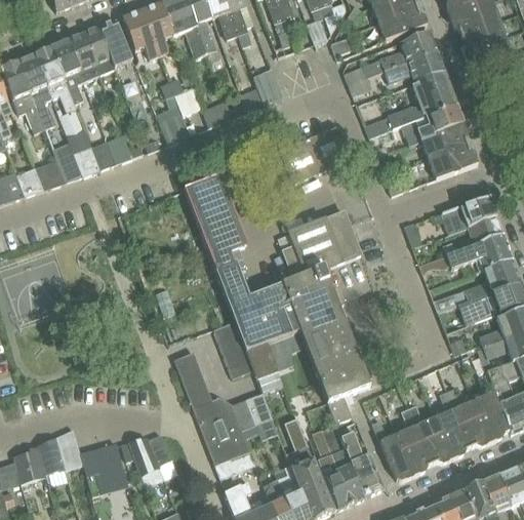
[(0,0),(0,1),(3,9),(11,6),(13,1),(16,0),(0,0)]
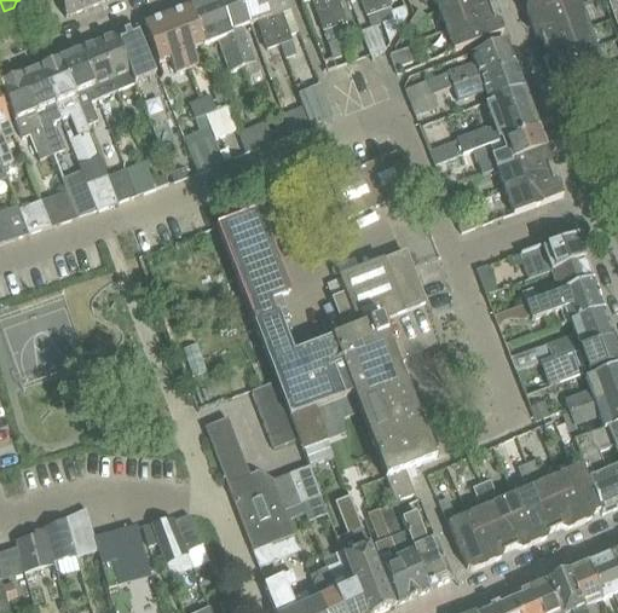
[(63,0),(67,13),(88,4),(87,0),(63,0)]
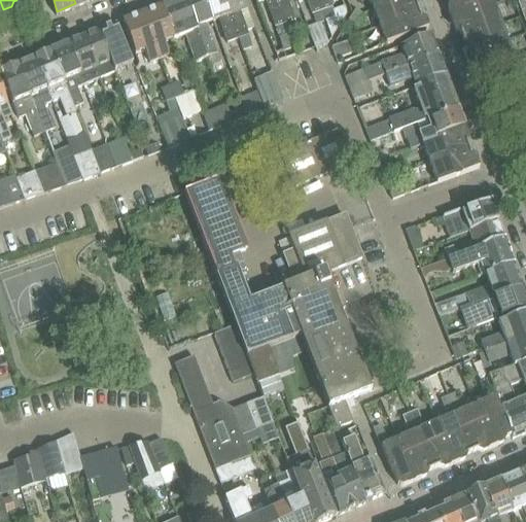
[(167,0),(162,2),(174,34),(175,36),(186,32),(196,57),(207,53),(189,0),(167,0)]
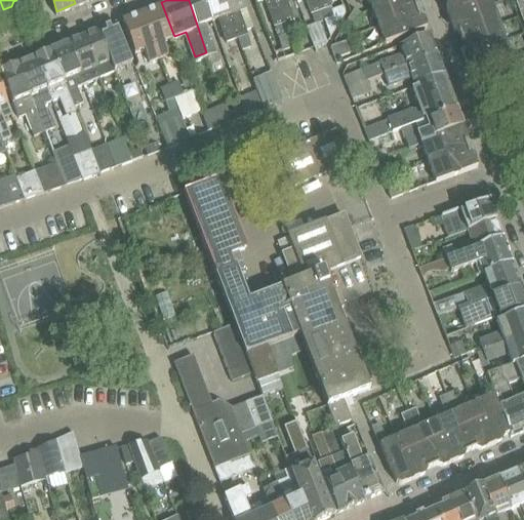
[(189,0),(206,52),(216,48),(205,20),(212,17),(205,0),(189,0)]
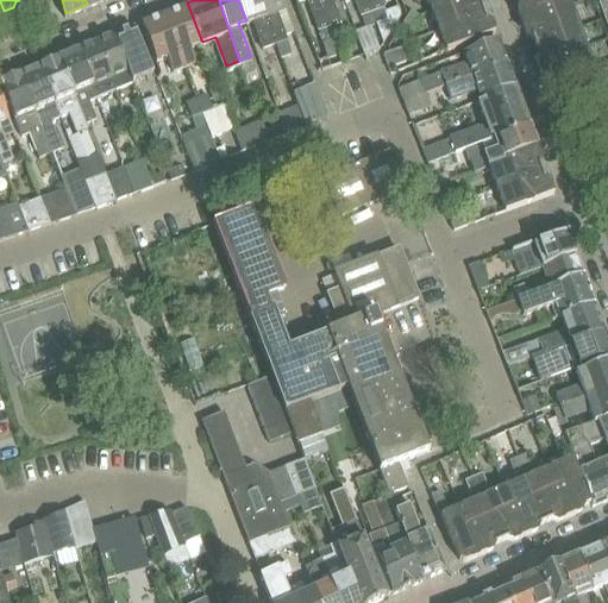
[(238,0),(246,20),(252,18),(263,45),(276,41),(262,0),(238,0)]
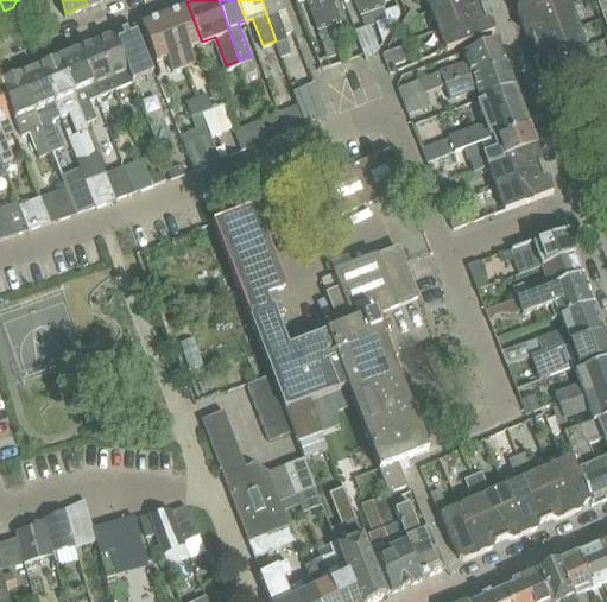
[(261,0),(276,40),(280,54),(291,50),(277,8),(286,6),(284,0),(261,0)]
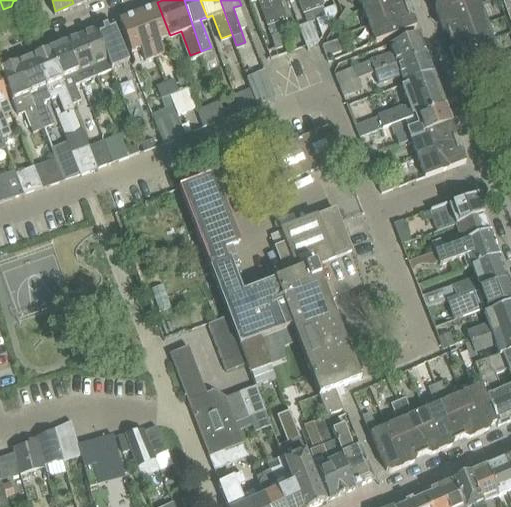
[(260,0),(267,23),(277,19),(276,19),(270,0),(260,0)]
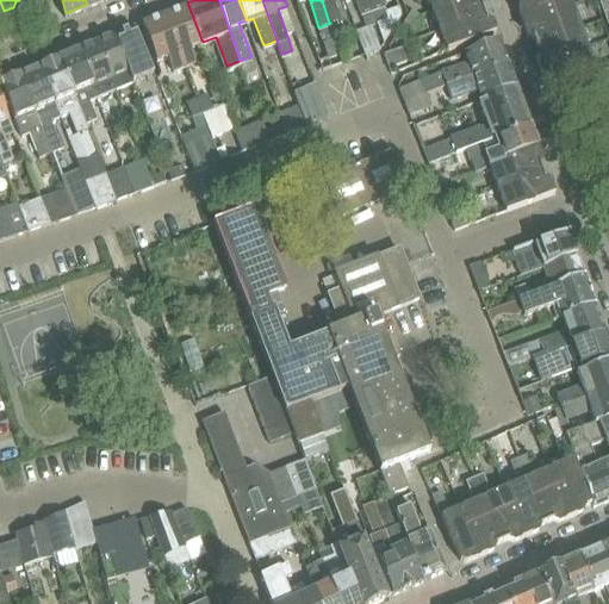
[(322,0),(329,23),(330,23),(342,19),(335,0),(322,0)]
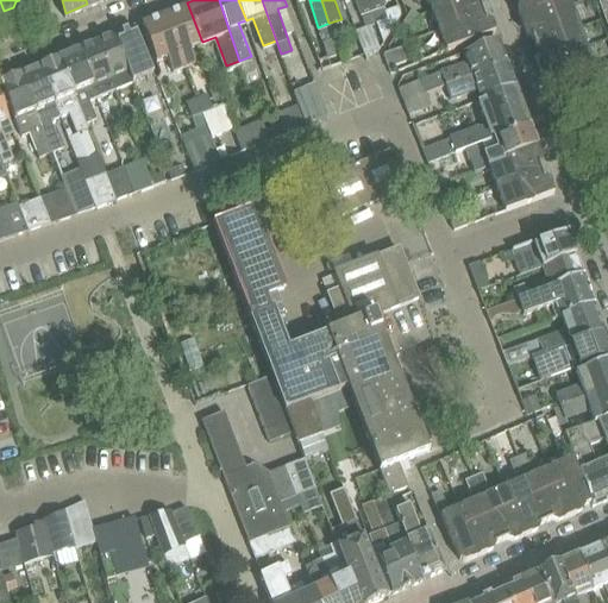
[(357,0),(362,12),(373,7),(370,0),(357,0)]
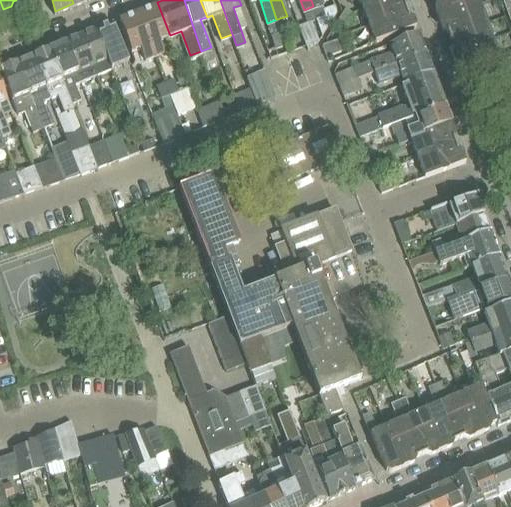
[(369,22),(407,8),(405,2),(406,0),(373,0),(362,4),(369,22)]
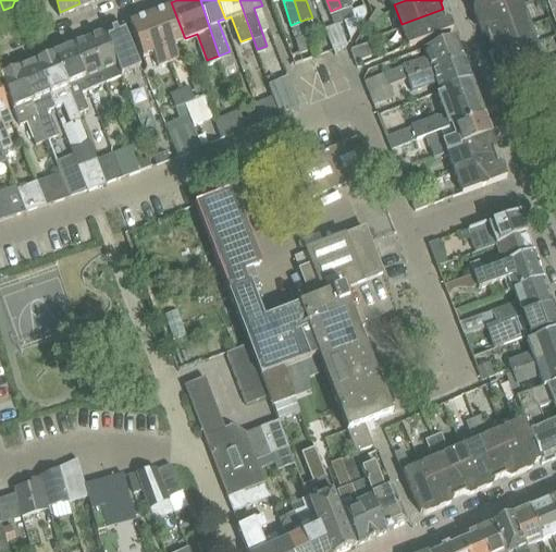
[(473,7),(477,15),(518,0),(476,0),(477,1),(473,7)]
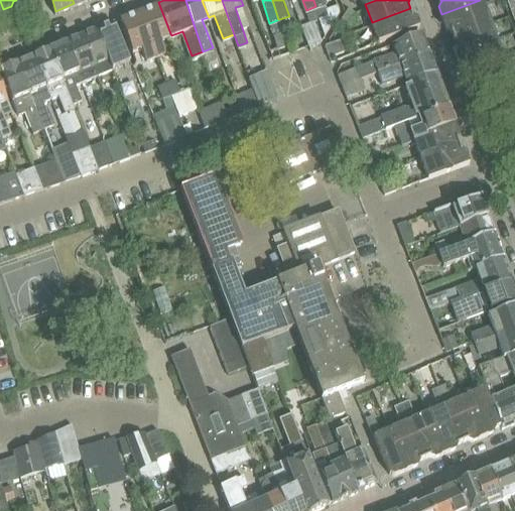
[(451,28),(452,31),(490,17),(483,0),(480,0),(441,14),(446,25),(451,28)]
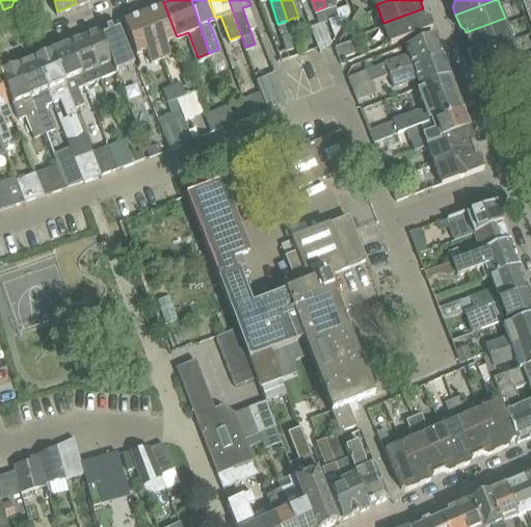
[(163,2),(144,9),(161,54),(170,51),(166,37),(176,34),(163,2)]
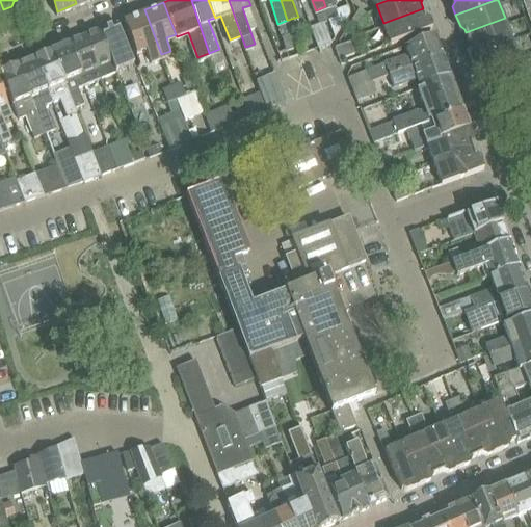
[(335,3),(325,6),(329,18),(339,14),(337,7),(335,3)]
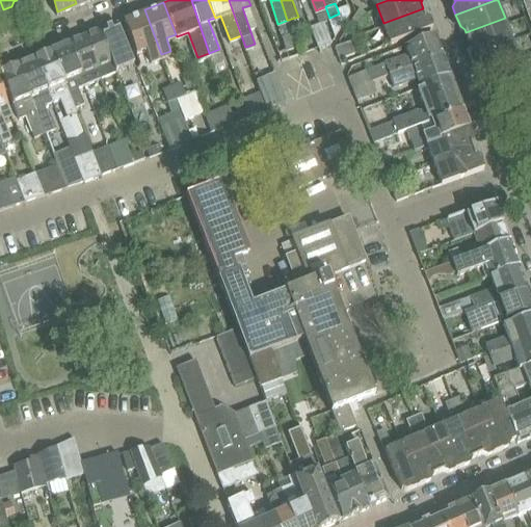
[(339,14),(329,18),(335,33),(350,9),(348,3),(337,7),(339,14)]
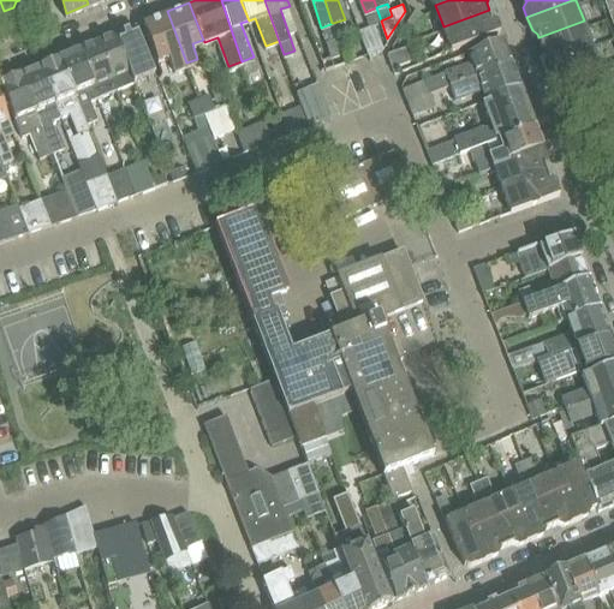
[(413,9),(407,18),(416,24),(423,12),(416,6),(413,9)]
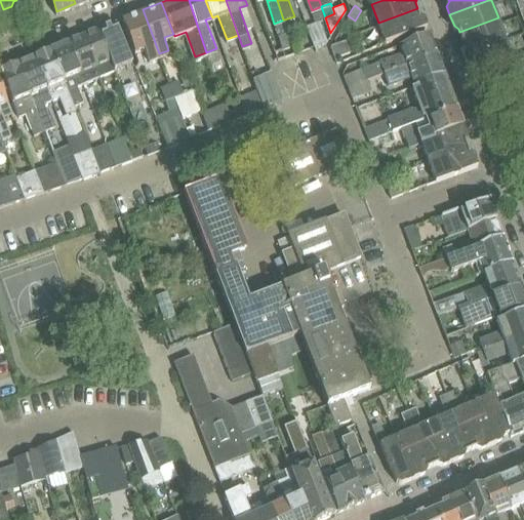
[(321,6),(312,10),(316,21),(320,18),(325,17),(321,6)]
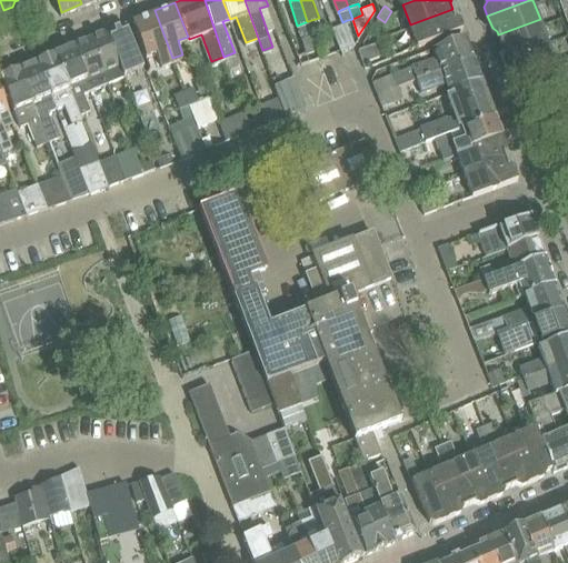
[(410,24),(418,43),(462,27),(460,18),(455,16),(452,9),(410,24)]
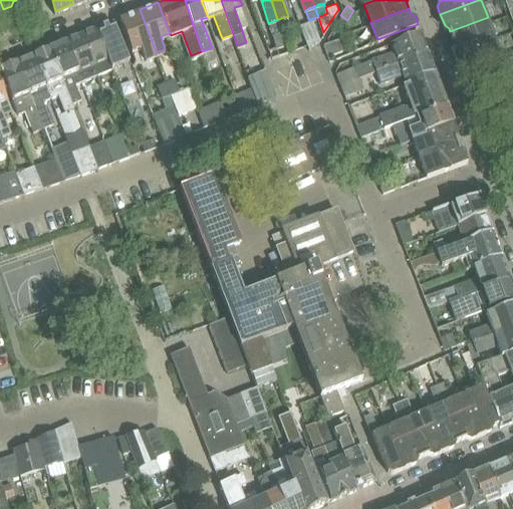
[(140,9),(119,16),(132,47),(141,44),(146,56),(156,52),(140,9)]
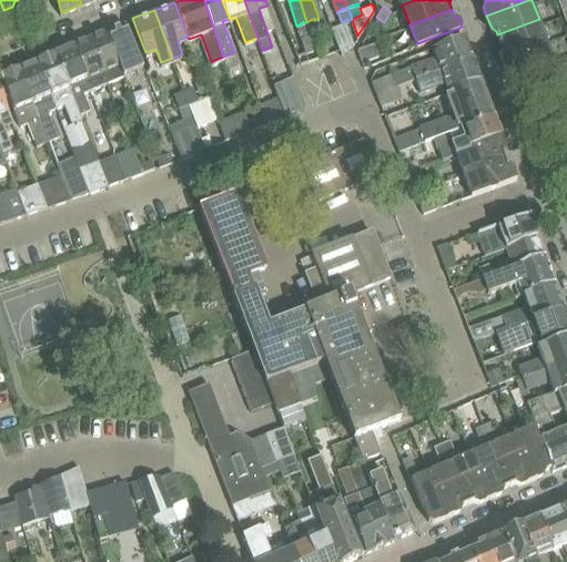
[(319,18),(307,21),(312,33),(323,30),(319,18)]
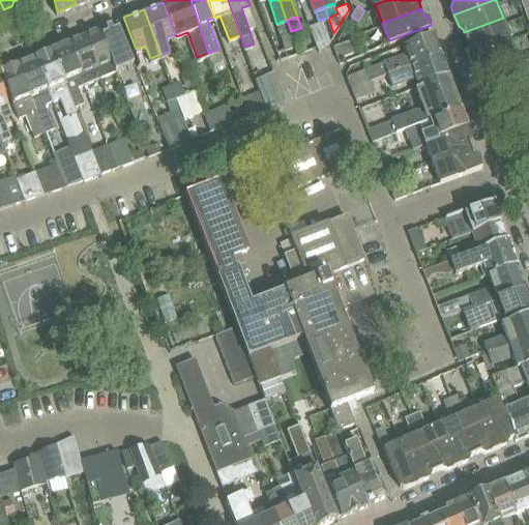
[(466,46),(468,52),(509,36),(503,18),(464,32),(468,41),(466,46)]
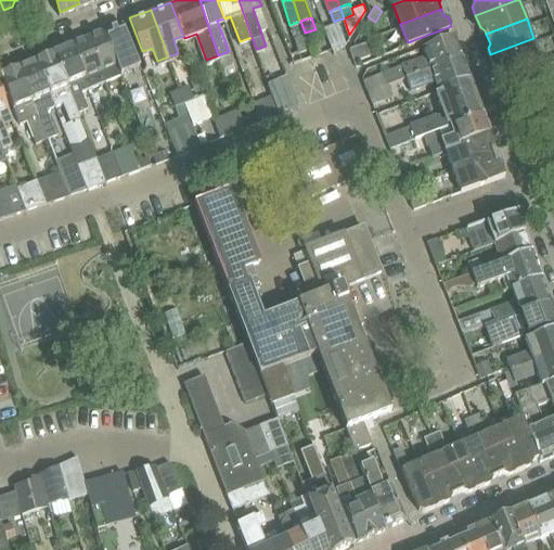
[(130,39),(123,21),(120,21),(105,27),(123,71),(140,63),(130,39)]
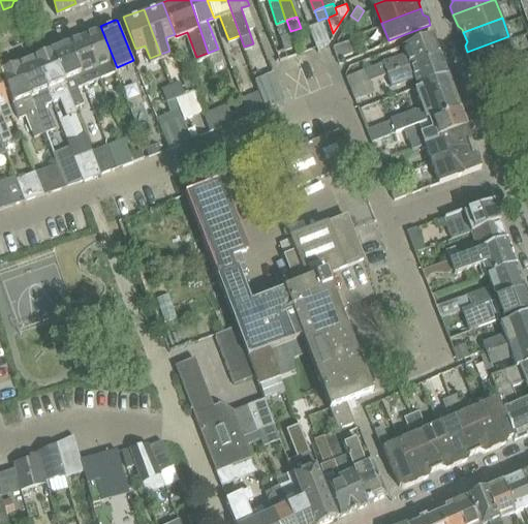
[(286,20),(276,24),(280,35),(290,31),(286,20)]
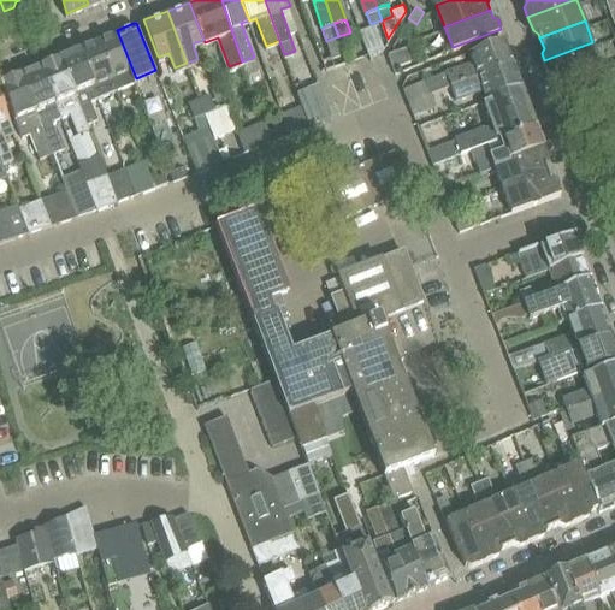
[(117,30),(96,39),(117,88),(137,80),(136,78),(117,30)]
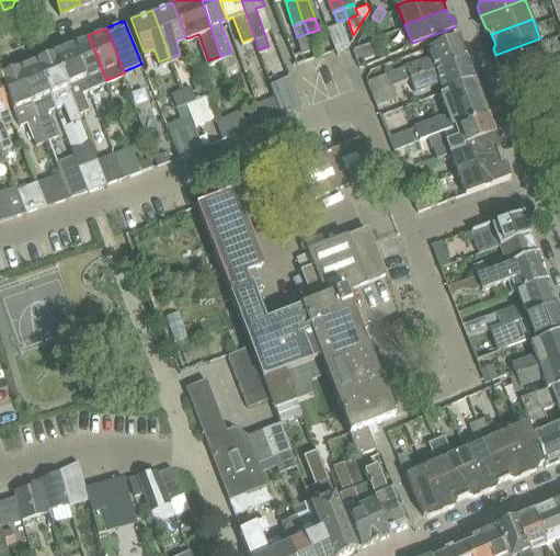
[(392,68),(387,70),(391,82),(393,81),(411,75),(467,55),(459,33),(429,44),(432,53),(392,68)]
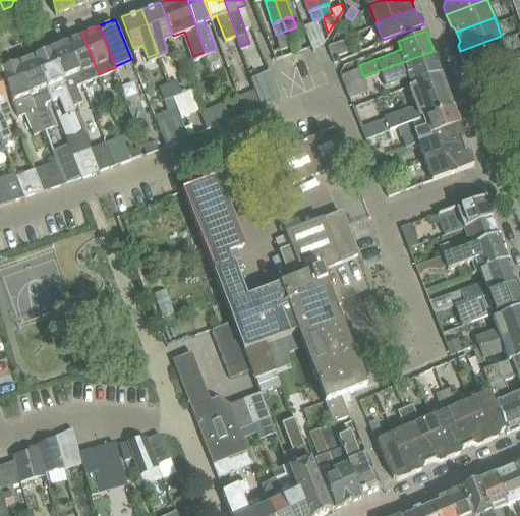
[(81,33),(66,40),(82,80),(99,74),(81,33)]
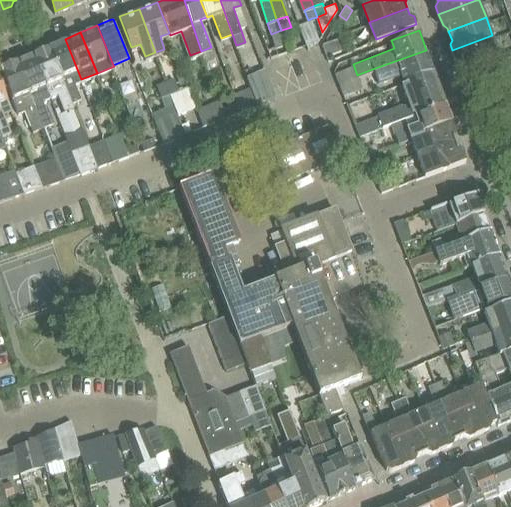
[(462,67),(499,53),(492,35),(452,50),(455,58),(459,60),(462,67)]
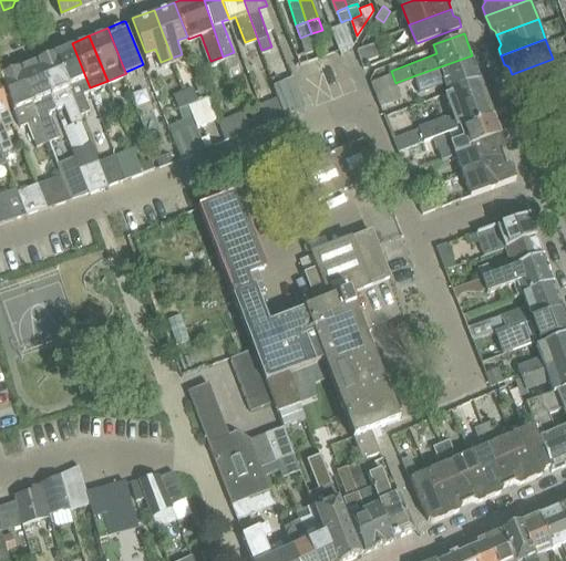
[(357,47),(362,59),(378,52),(373,40),(363,44),(357,47)]
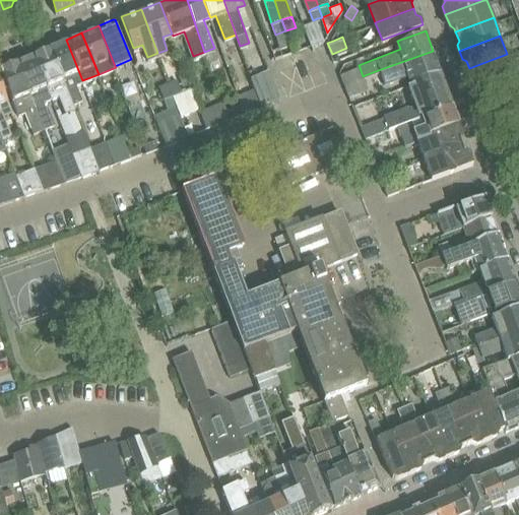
[(82,80),(66,40),(51,46),(71,98),(73,102),(82,98),(76,82),(82,80)]
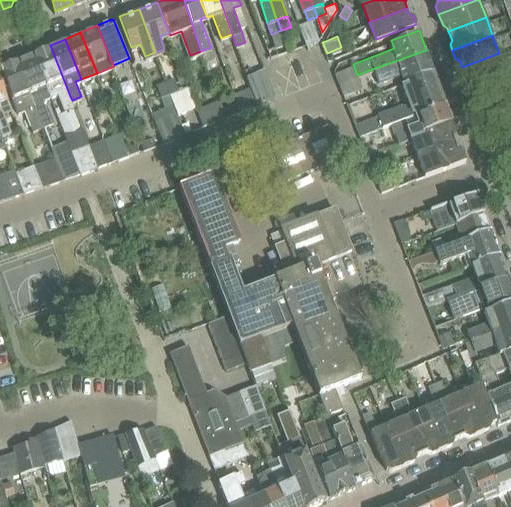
[(50,45),(34,51),(51,94),(59,91),(66,108),(74,104),(72,100),(70,96),(50,45)]
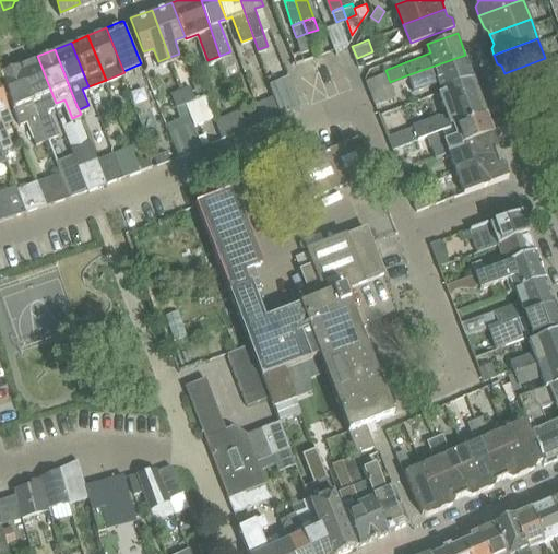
[(442,89),(474,77),(465,55),(410,74),(415,89),(439,80),(442,89)]
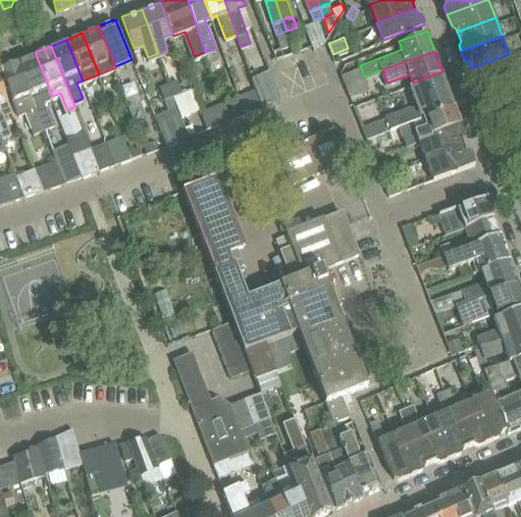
[(35,52),(18,59),(46,127),(55,124),(47,104),(45,105),(43,100),(52,96),(35,52)]
